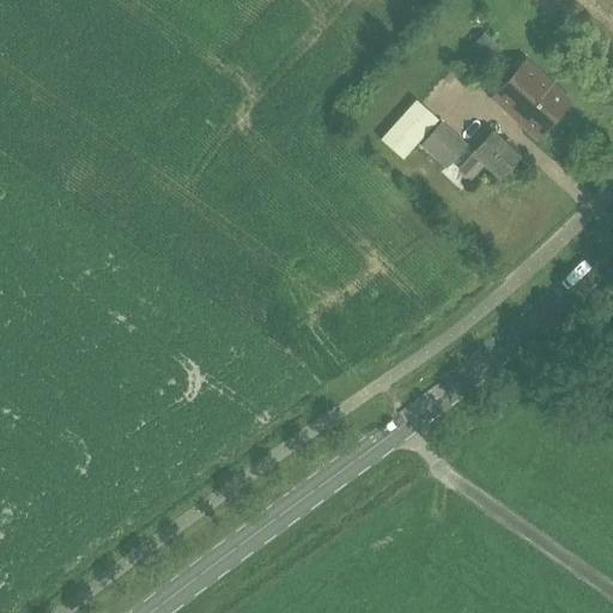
[(497,52),(479,35),(471,43),(490,60),(497,52)]
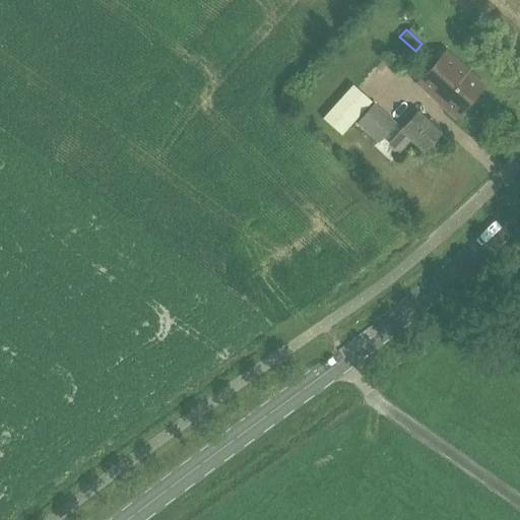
[(446,53),(418,82),(456,117),(483,86),(446,53)]
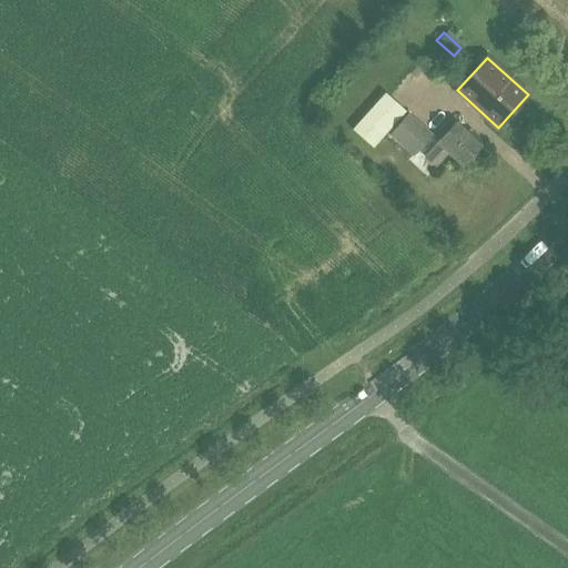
[(353,131),(373,149),(406,112),(385,94),(353,131)]
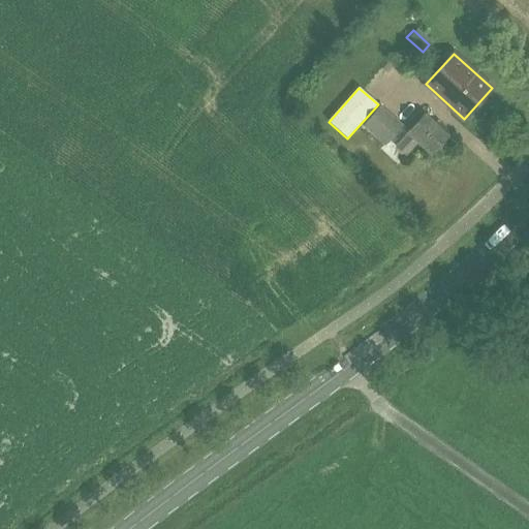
[(384,146),(405,125),(404,125),(381,104),(362,126),(384,146)]
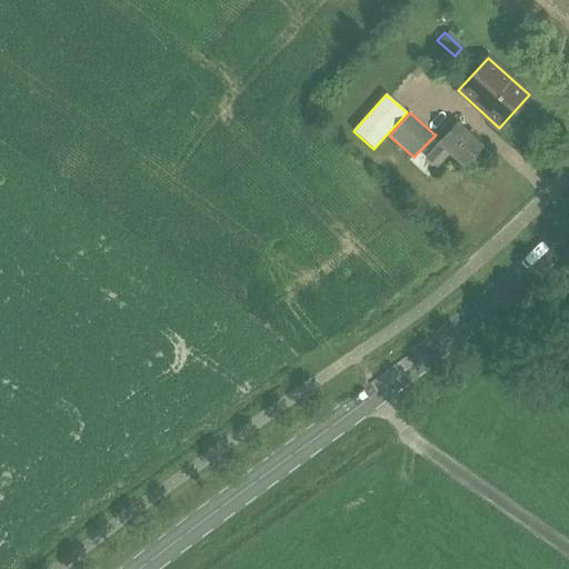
[(463,166),(482,147),(457,123),(439,142),(439,143),(426,158),(436,167),(449,152),(463,166)]
